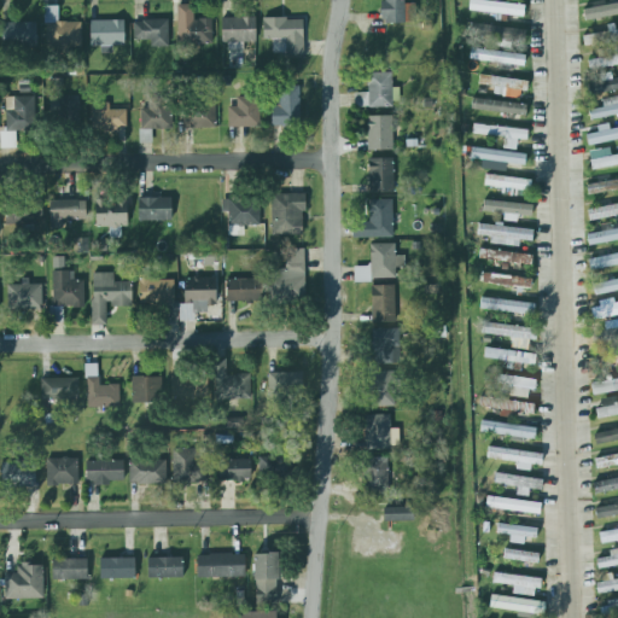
[(403,0),(382,0),(383,23),(415,23),(415,4),(403,4),(403,0)]
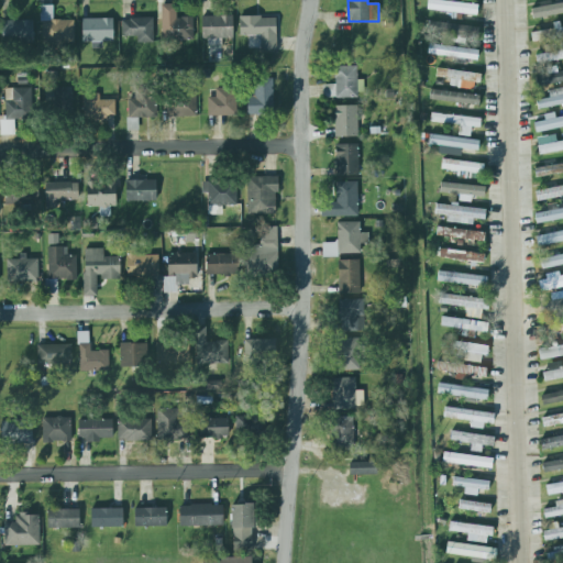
[(477,3),(427,1),(427,12),(477,13),(477,3)]
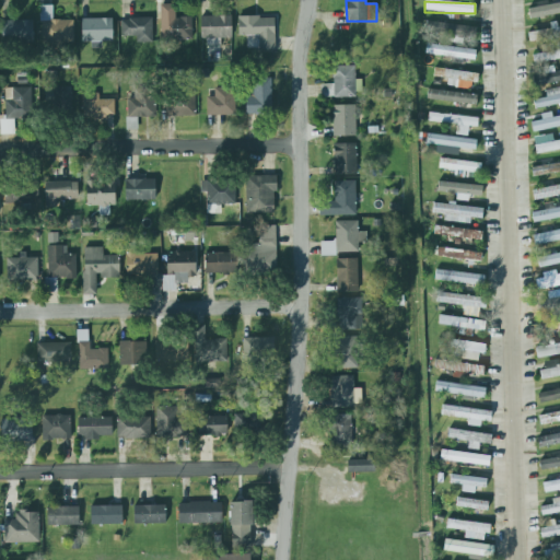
[(559,14),(559,3),(528,7),(529,18),(559,14)]
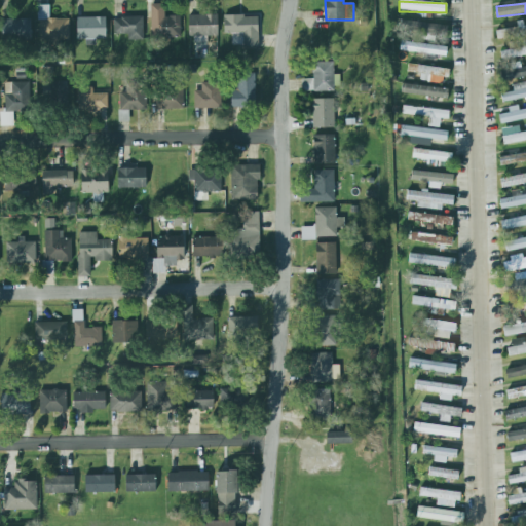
[(180,16),(164,16),(164,4),(150,4),(150,38),(181,37),(180,16)]
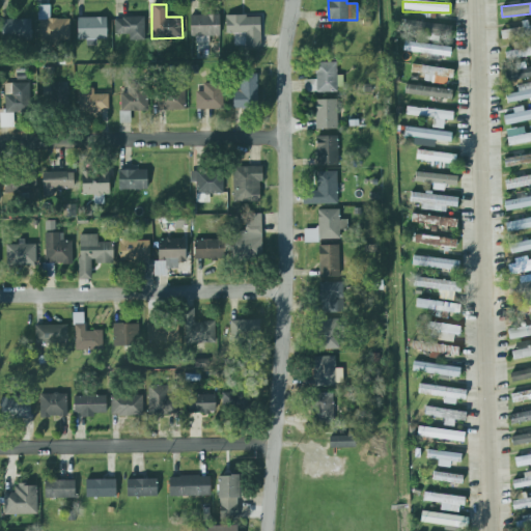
[(70,19),(50,20),(50,5),(39,6),(39,42),(70,42),(70,19)]
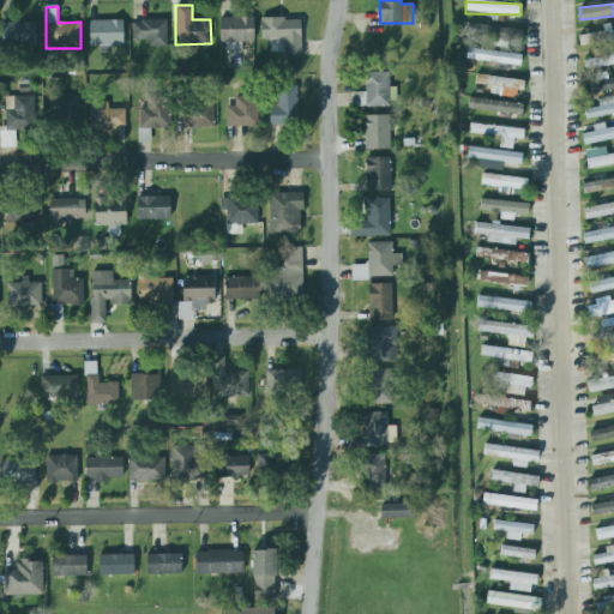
[(167,47),(167,19),(148,20),(148,7),(132,7),(133,41),(149,40),(149,47),(167,47)]
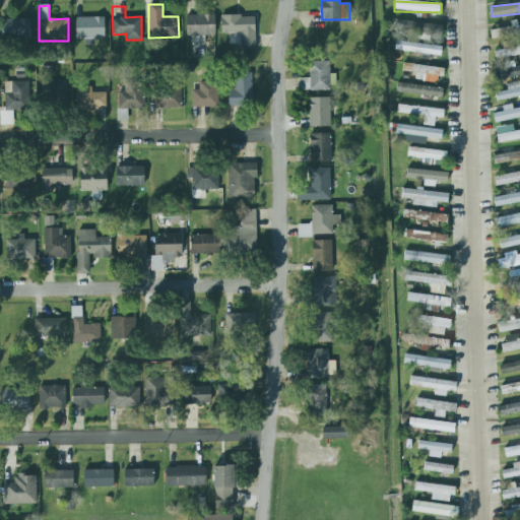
[(254,15),(255,45),(240,46),(240,44),(229,44),(229,33),(221,33),(220,14),(241,14),(241,15),(254,15)]
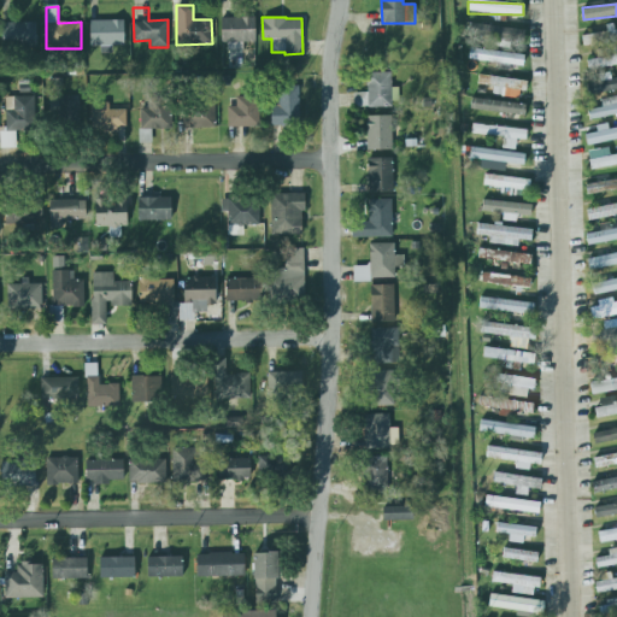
[(256,18),(223,18),(222,50),(244,51),(244,42),(254,42),(256,18)]
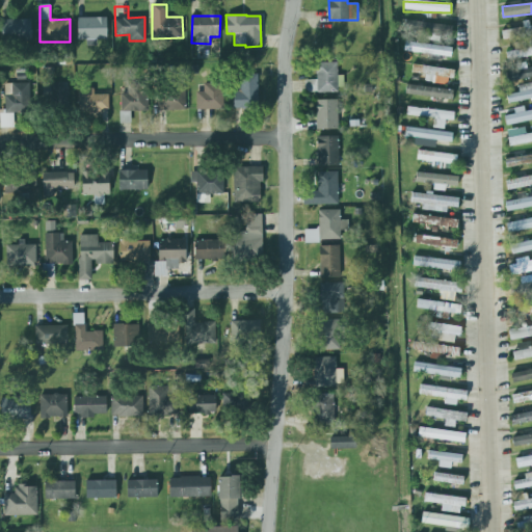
[(78,18),(79,38),(86,38),(87,46),(98,46),(98,40),(108,40),(107,17),(78,18)]
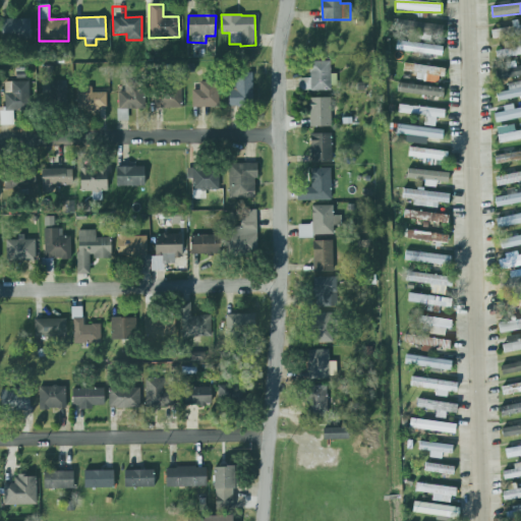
[(32,40),(31,19),(1,19),(2,40),(32,40)]
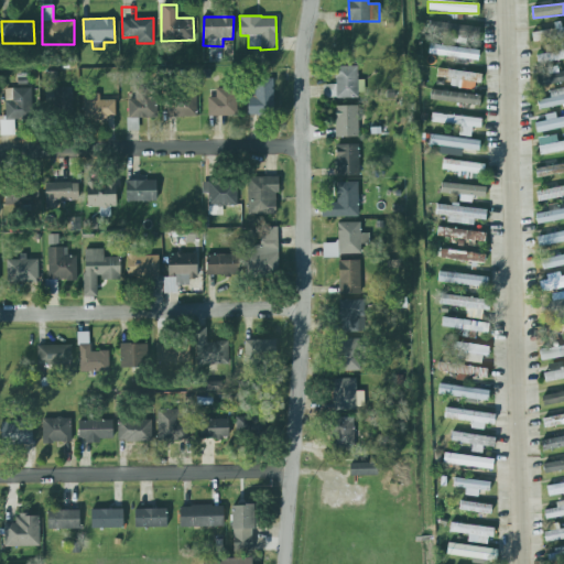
[(466,42),(466,38),(478,39),(479,28),(430,22),(427,39),(466,42)]
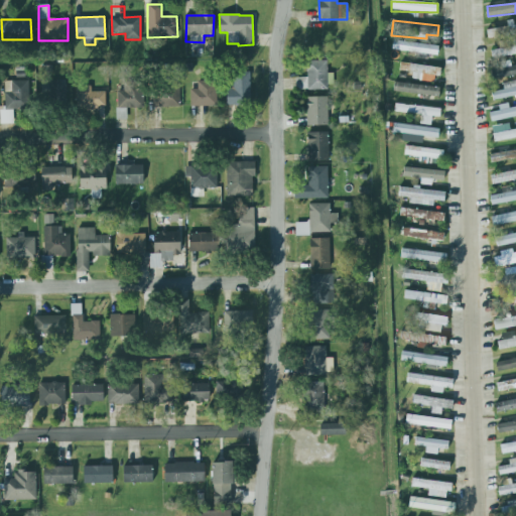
[(486,29),(488,38),(515,33),(515,24),(510,26),(486,29)]
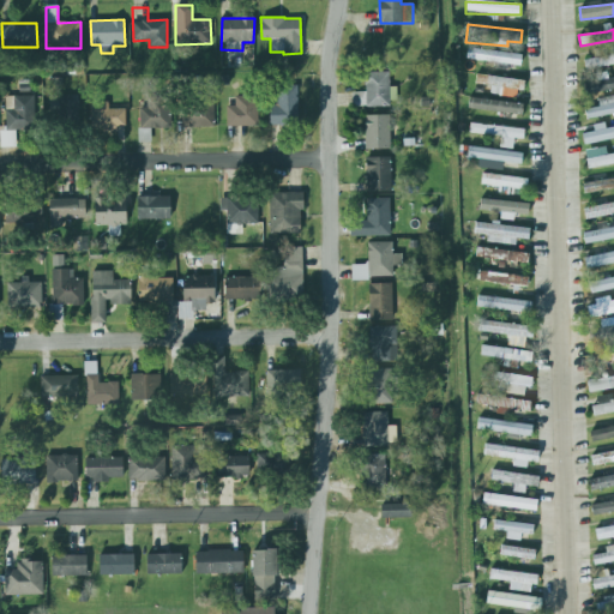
[(522,55),(468,48),(467,59),(521,67),(522,55)]
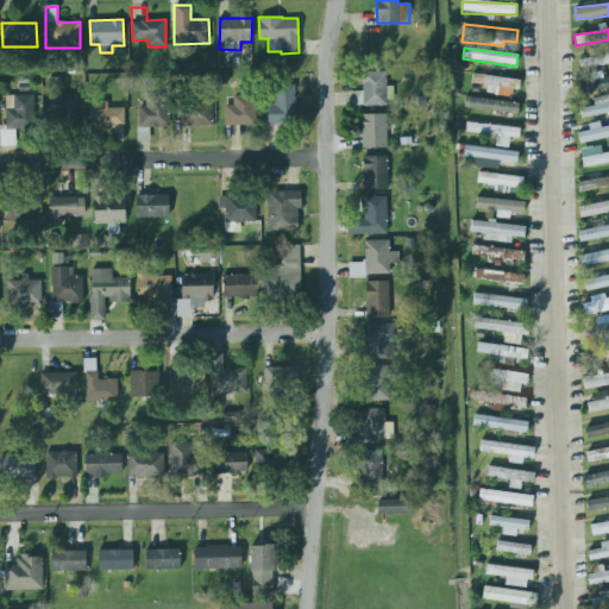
[(608,64),(608,54),(579,61),(581,70),(608,64)]
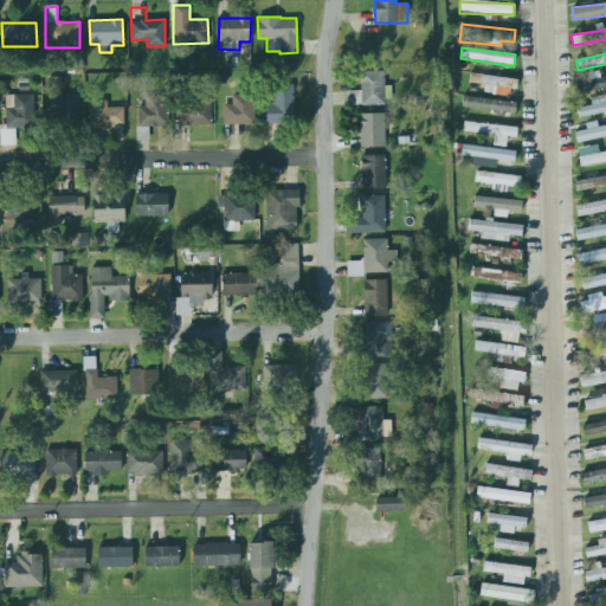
[(392,104),(391,86),(384,86),(384,71),(360,72),(360,91),(348,91),(348,104),(392,104)]
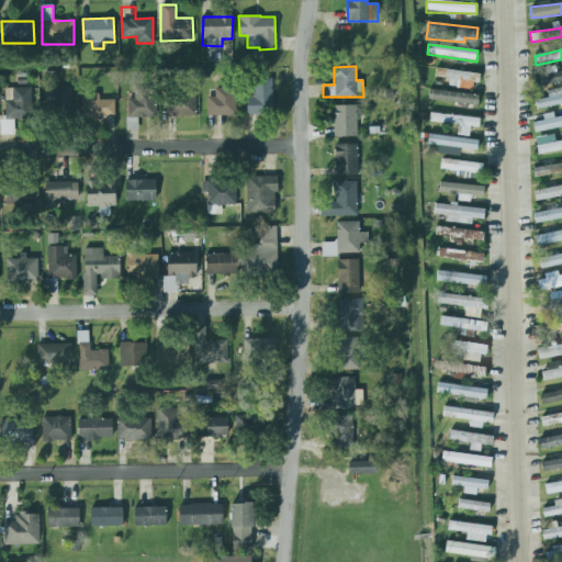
[(435,66),(433,79),(441,80),(440,87),(429,86),(427,100),(478,105),(479,93),(473,93),(474,85),(482,86),(484,70),(435,66)]
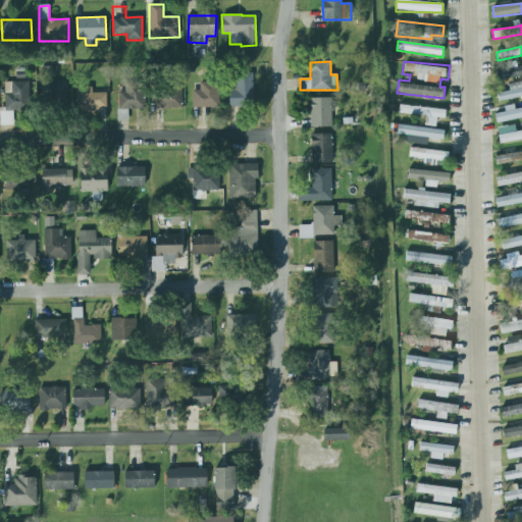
[(187,64),(195,64),(195,72),(187,72),(187,64)]
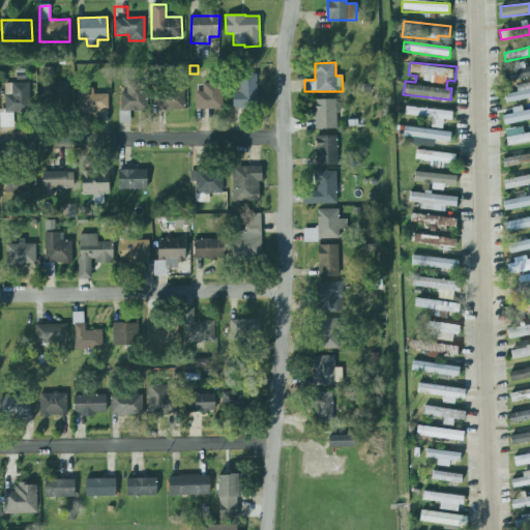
[(529,66),(525,68),(524,65),(503,69),(506,83),(529,77),(529,66)]
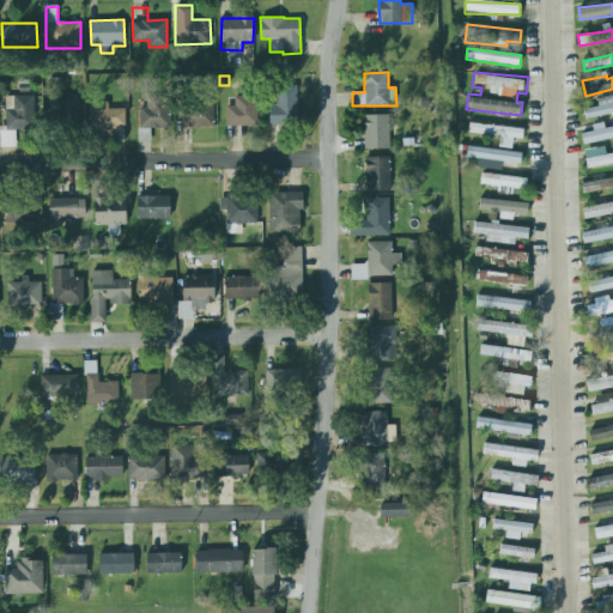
[(297,126),(297,86),(277,85),(277,103),(269,102),(268,125),(297,126)]
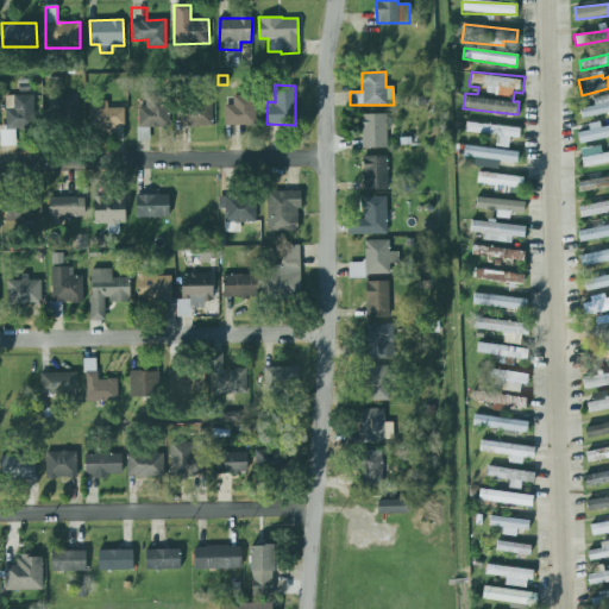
[(233,95),(253,94),(255,124),(225,124),(225,105),(233,104),(233,95)]
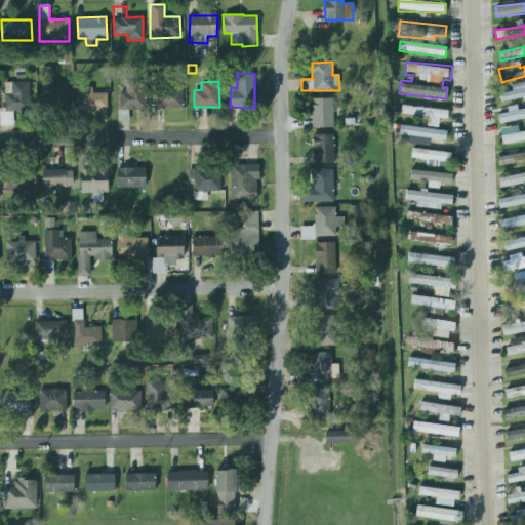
[(4,94),(5,112),(30,112),(29,82),(11,83),(11,94),(4,94)]
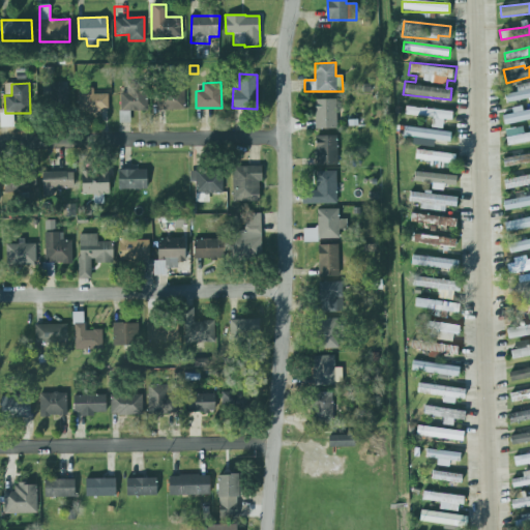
[(69,83),(43,83),(43,106),(69,107),(69,83)]
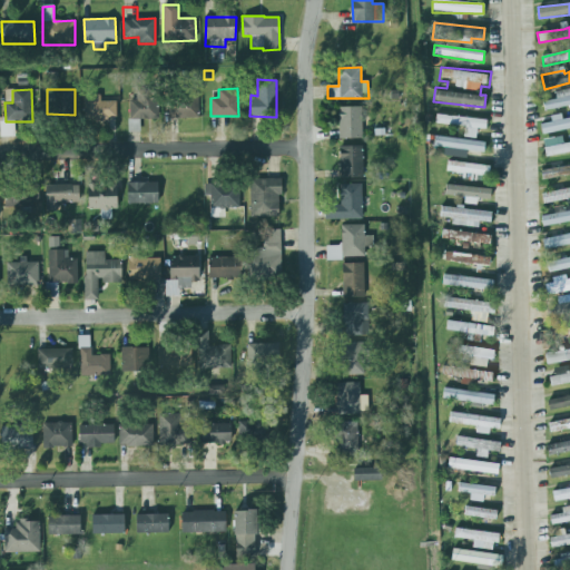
[(569,89),(554,91),(556,100),(543,101),(544,108),(569,105),(569,89)]
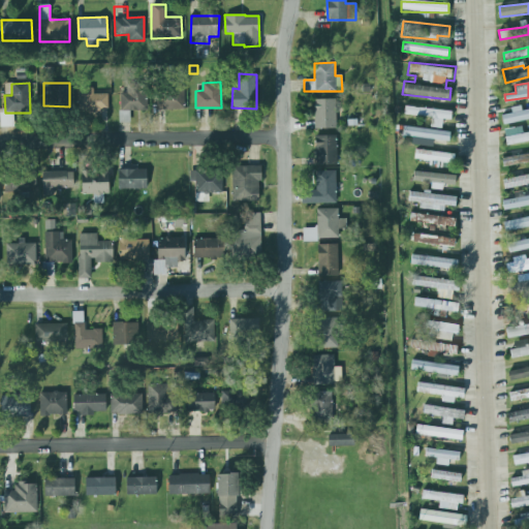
[(120,93),(120,111),(148,111),(147,85),(127,86),(127,93),(120,93)]
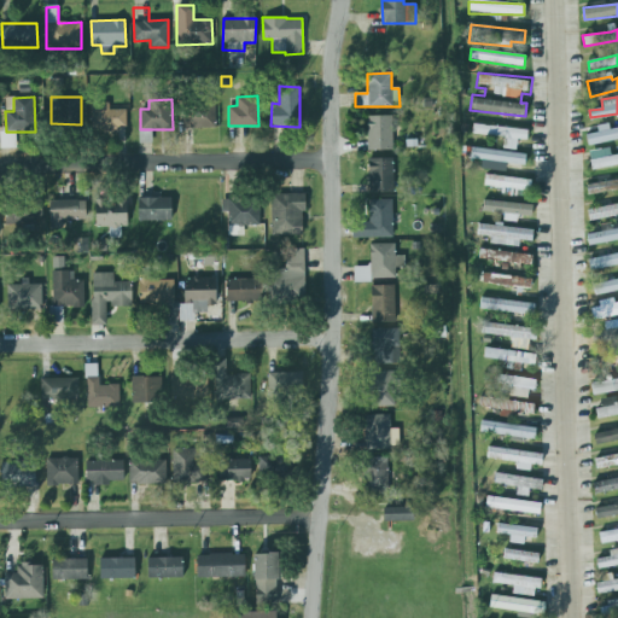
[(216,128),(215,101),(182,103),(184,128),(216,128)]
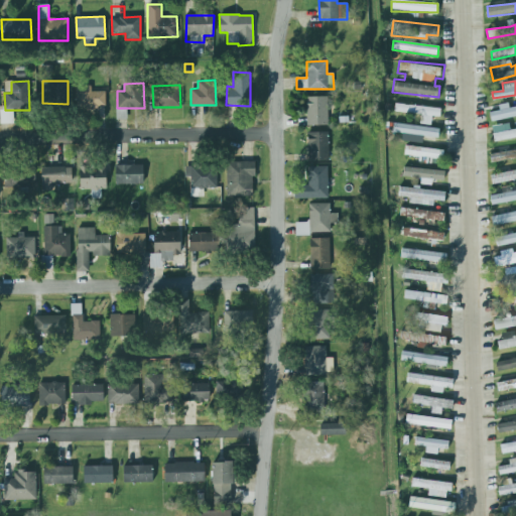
[(91,92),(91,86),(76,86),(77,109),(106,108),(105,92),(91,92)]
